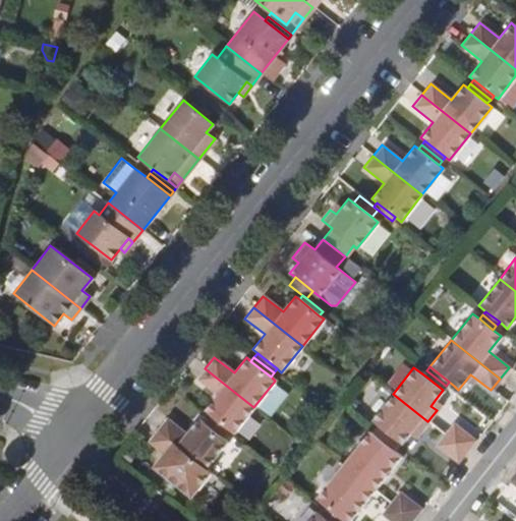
[(233,433),(253,407),(205,368),(195,380),(216,396),(204,411),(209,414),(228,429),(233,433)]
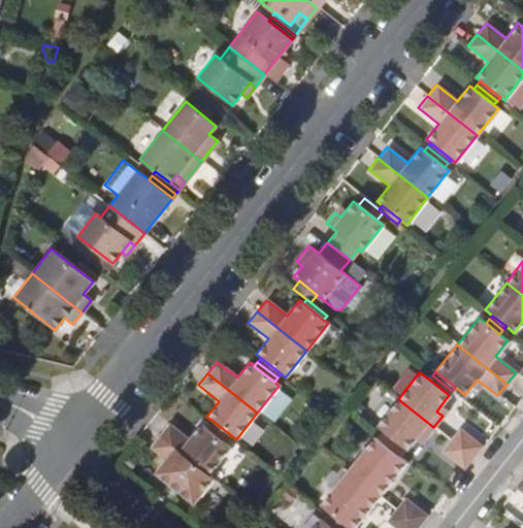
[(432,375),(429,380),(449,395),(452,391),(432,375)]
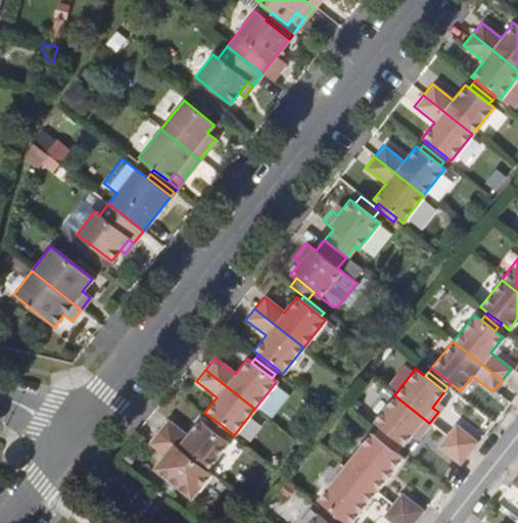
[(374,422),(383,429),(395,439),(403,444),(410,435),(415,429),(420,434),(429,423),(394,395),(373,422),(374,422)]
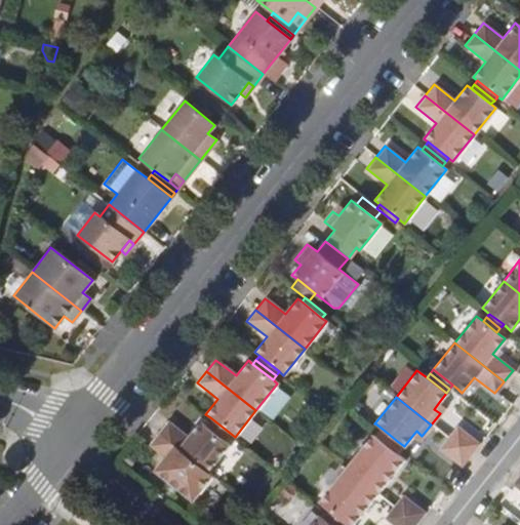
[(434,409),(440,413),(444,407),(439,402),(434,409)]
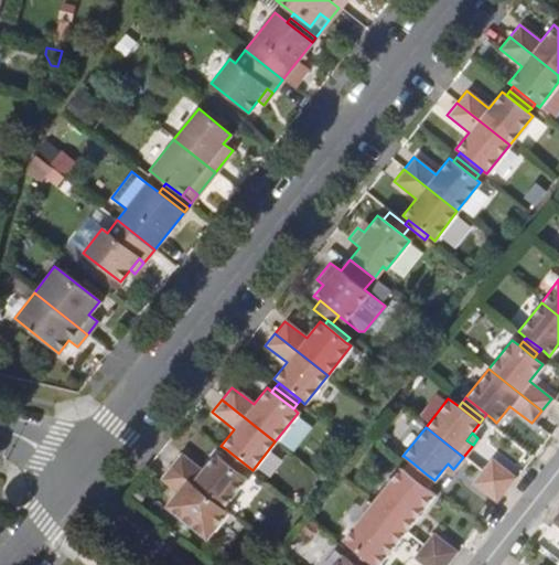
[(277,440),(259,462),(269,470),(287,447),(277,440)]
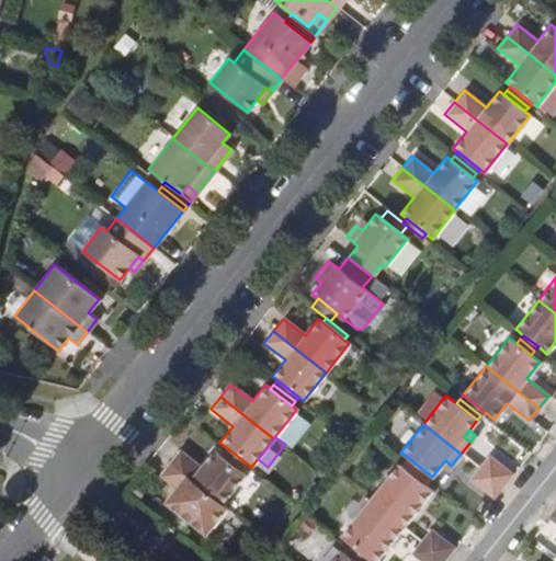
[(246,462),(225,446),(222,450),(242,467),(246,462)]
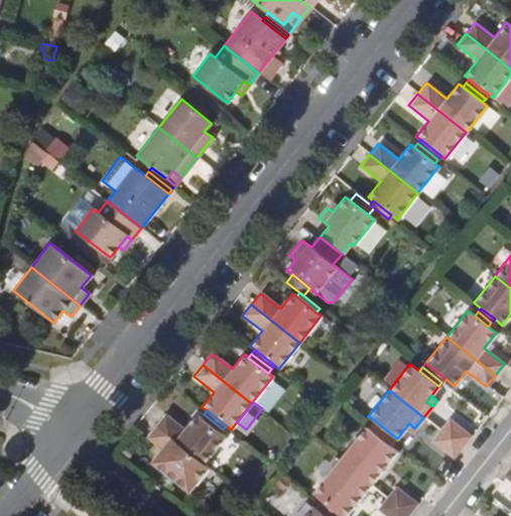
[(163,414),(155,425),(204,464),(224,437),(220,433),(201,418),(196,415),(183,430),(163,414)]
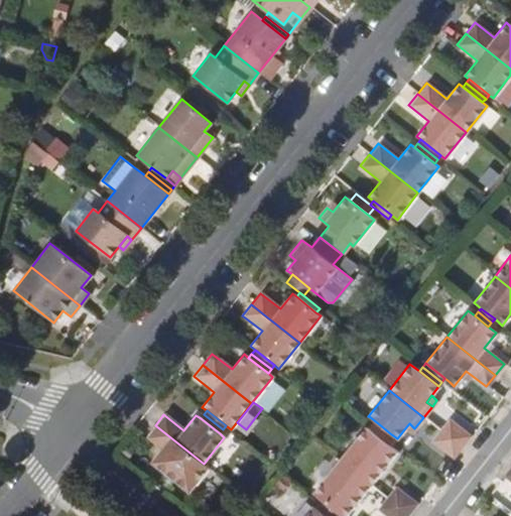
[(223,429),(204,414),(201,418),(220,433),(223,429)]
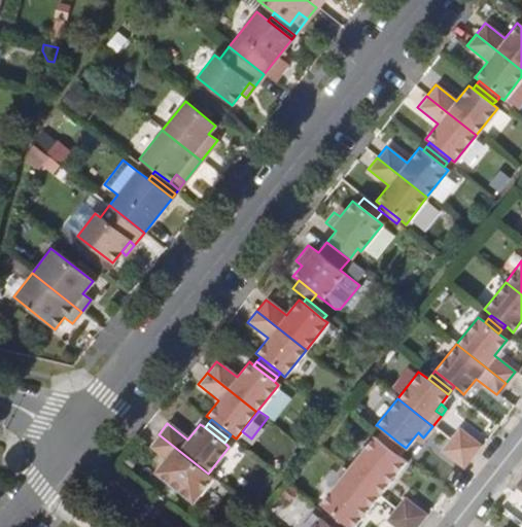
[(471,456),(480,445),(457,427),(448,438),(471,456)]
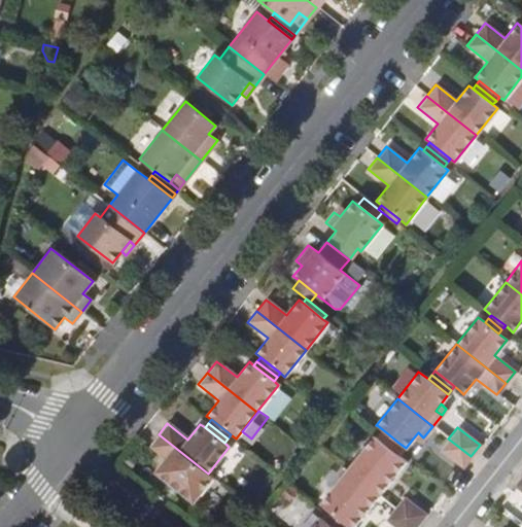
[(386,432),(382,436),(395,447),(398,443),(386,432)]
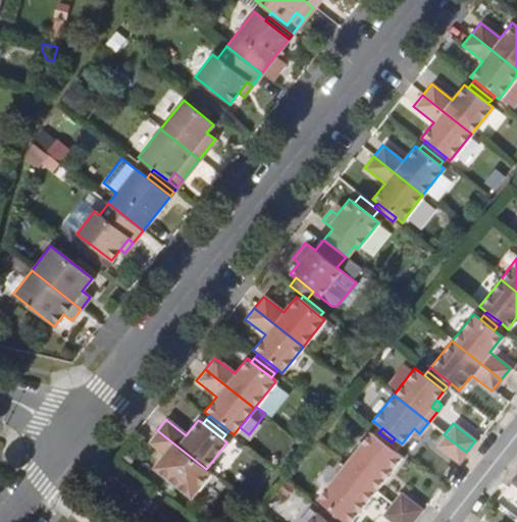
[(414,439),(419,433),(414,428),(409,434),(414,439)]
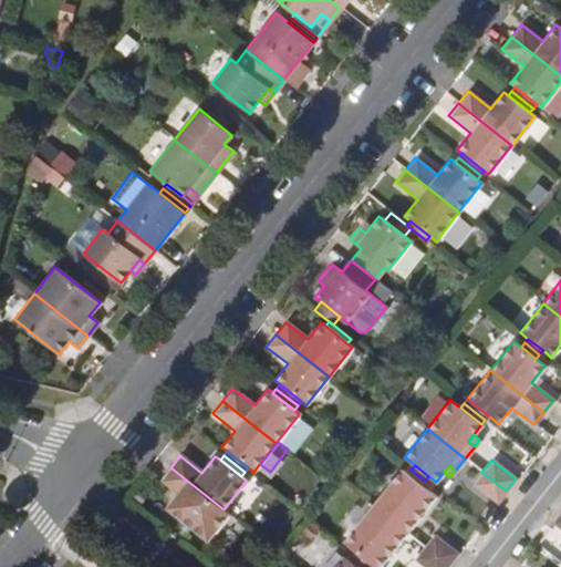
[(224,509),(170,467),(159,480),(177,493),(165,508),(206,540),(228,513),(224,509)]
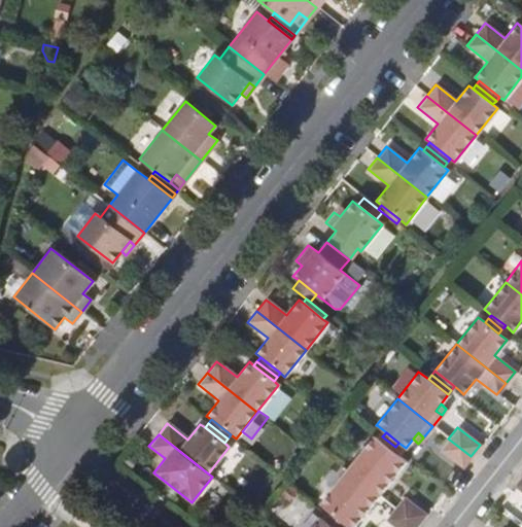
[(346,469),(378,495),(405,461),(392,452),(379,442),(373,436),(346,469)]
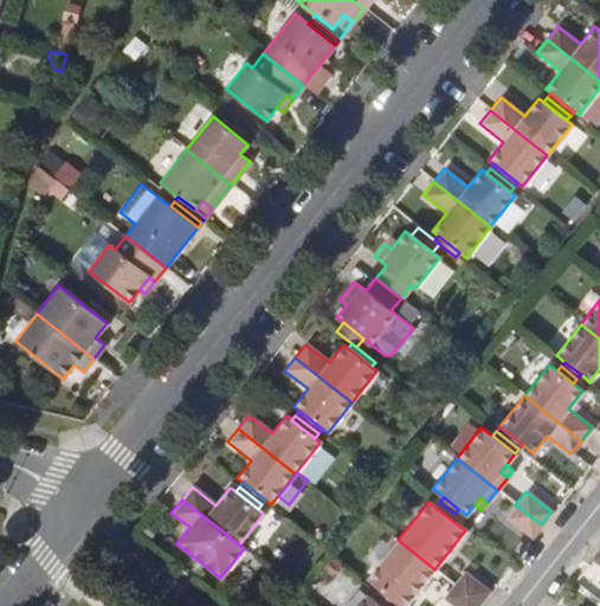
[(439,502),(436,508),(451,520),(455,514),(439,502)]
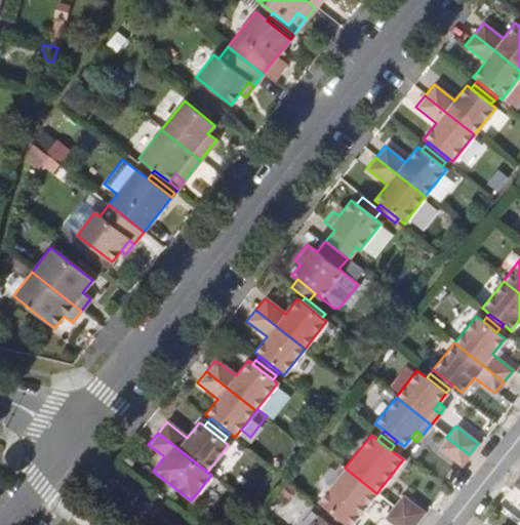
[(438,448),(460,466),(469,454),(446,437),(438,448)]
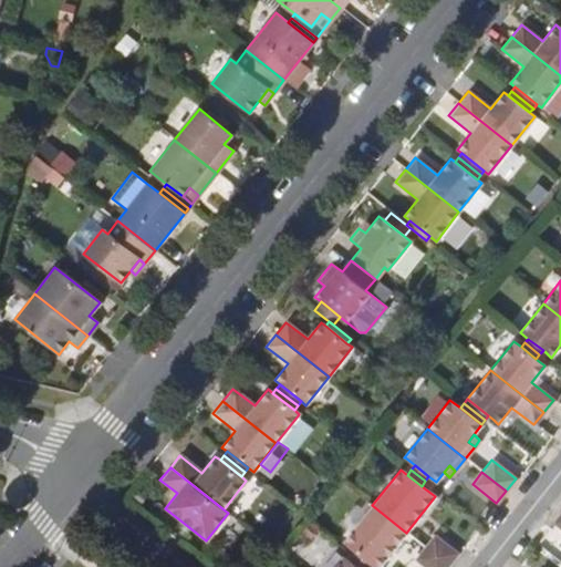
[(374,566),(378,566),(406,533),(372,505),(343,542),(356,553),(370,564),(374,566)]
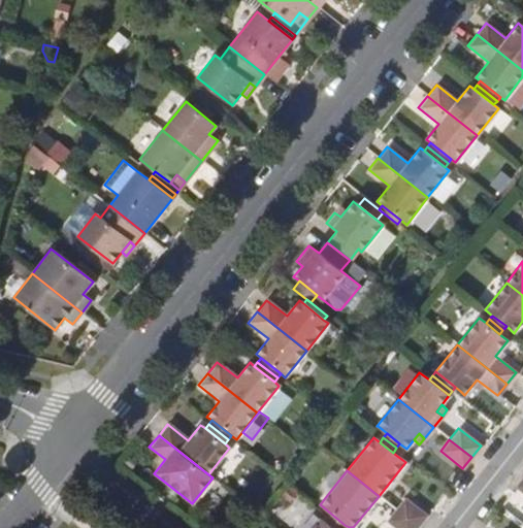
[(522,474),(514,486),(522,493),(522,474)]
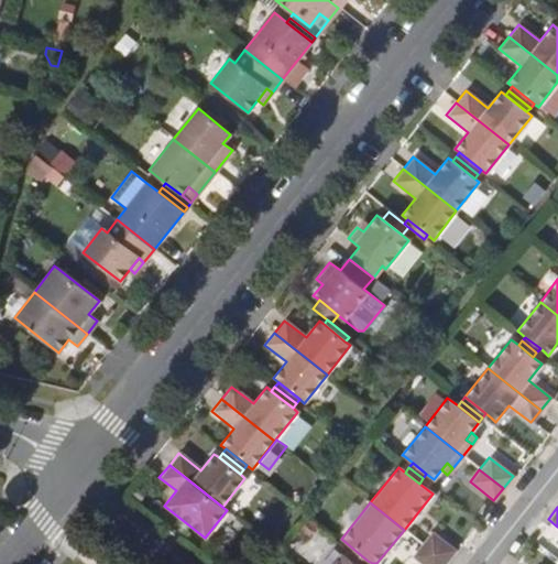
[(445,562),(453,550),(430,531),(420,543),(445,562)]
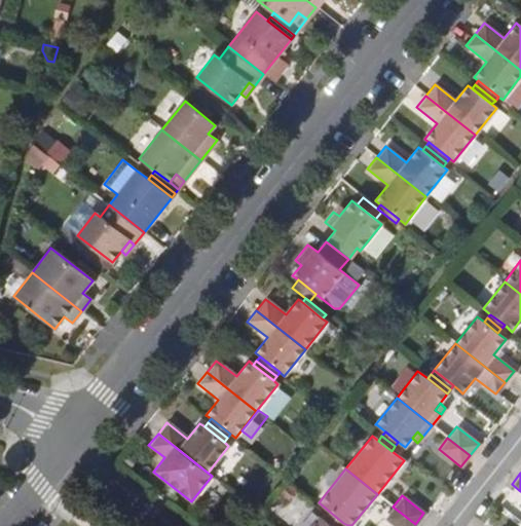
[(384,518),(394,525),(413,525),(415,524),(393,506),(384,518)]
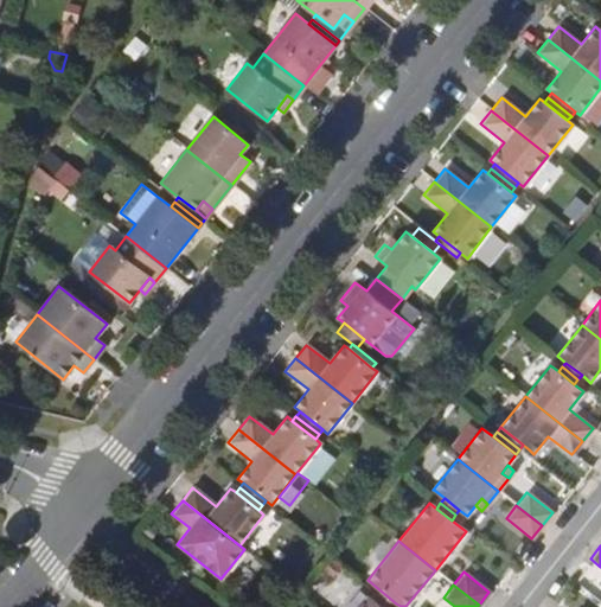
[(382,592),(378,596),(390,606),(392,606),(396,604),(382,592)]
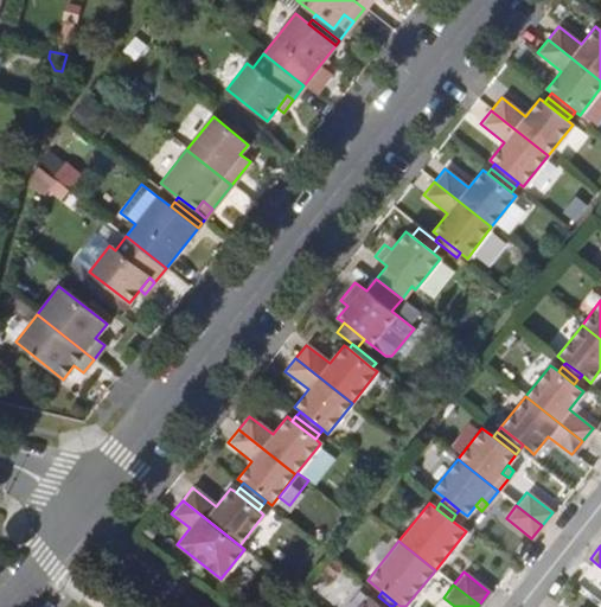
[(381,606),(375,601),(372,600),(368,595),(357,606),(381,606)]
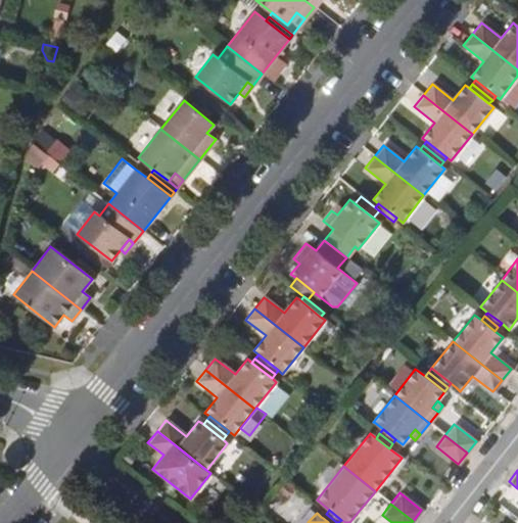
[(336,522),(326,514),(323,518),(328,522),(336,522)]
